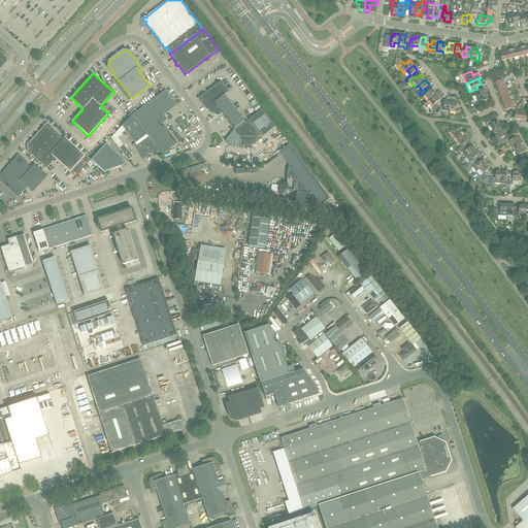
[(495,83),(498,88),(505,85),(503,79),(495,83)]
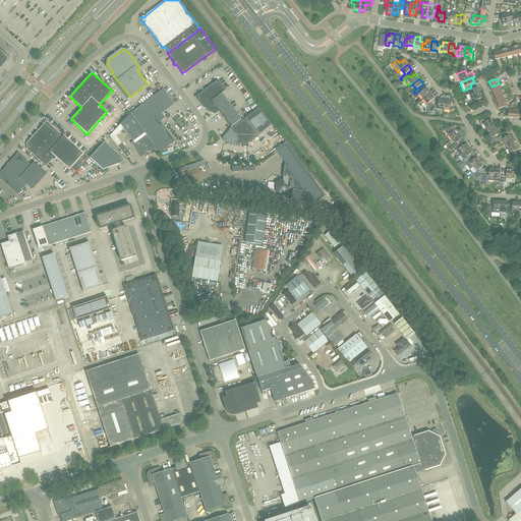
[(231,127),(241,120),(221,94),(225,91),(218,79),(197,96),(195,97),(203,107),(215,115),(219,112),(231,127)]
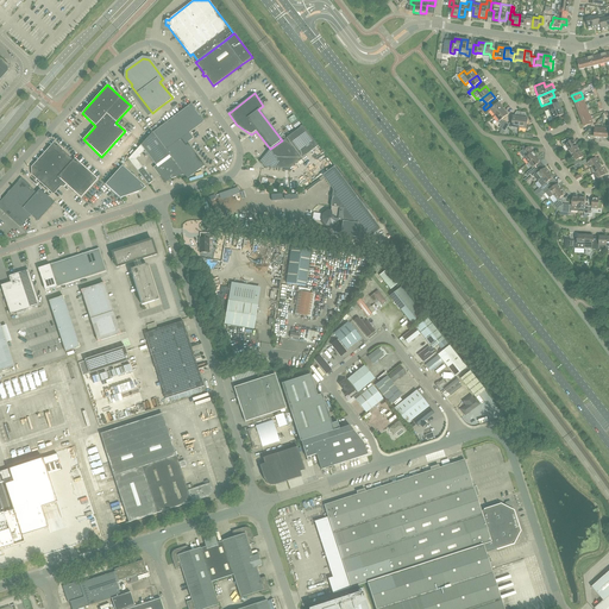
[(575,101),(577,108),(585,105),(583,98),(575,101)]
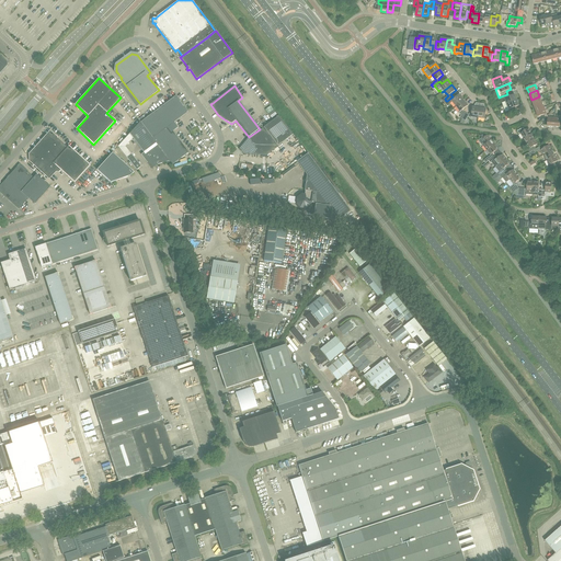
[(451,101),(456,106),(464,100),(459,94),(454,99),(453,96),(447,101),(444,103),(446,105),(448,103),(451,101)]
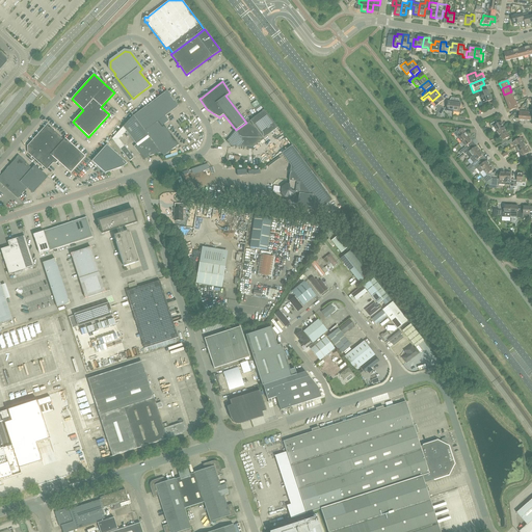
[(479,94),(480,96),(476,98),(477,100),(489,95),(487,89),(484,91),(483,89),(481,89),(475,91),(476,94),(478,92),(479,94)]
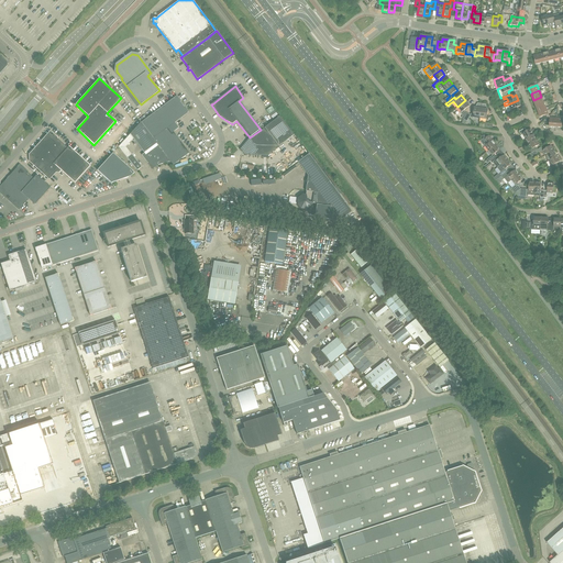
[(141,122),(173,165),(189,153),(174,132),(178,128),(175,123),(189,112),(177,96),(141,122)]
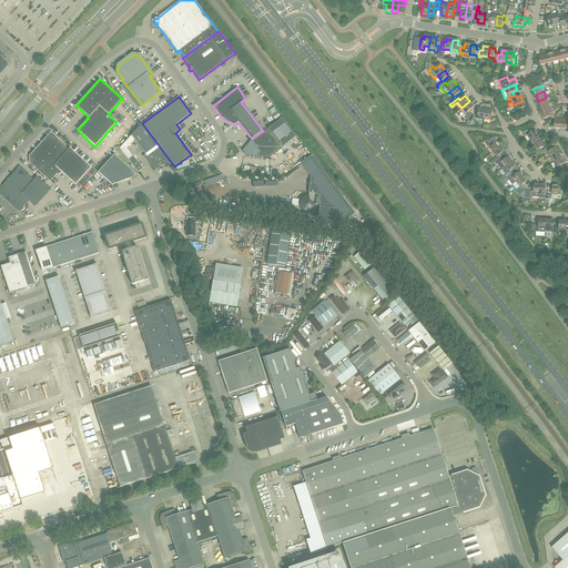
[(538,101),(540,107),(548,103),(546,98),(538,101)]
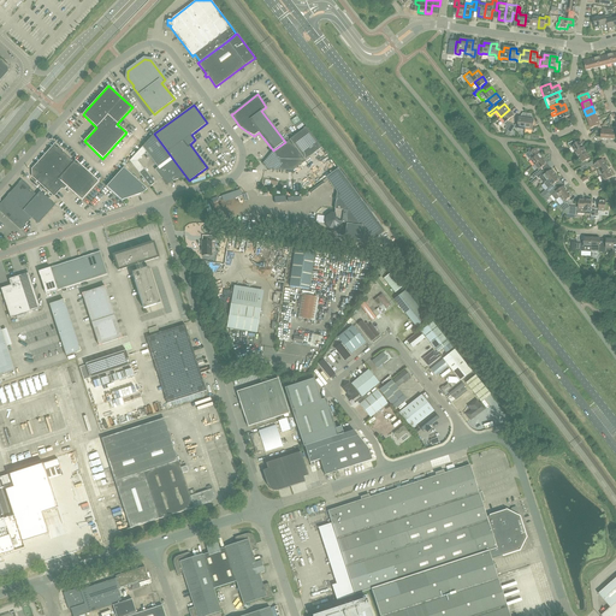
[(542,119),(549,116),(545,107),(538,110),(542,119)]
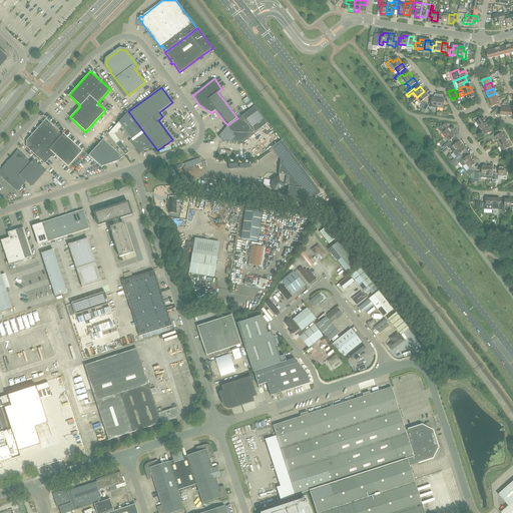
[(417,97),(421,101),(420,102),(422,105),(421,107),(423,109),(426,103),(424,102),(423,100),(428,96),(424,91),(417,97)]
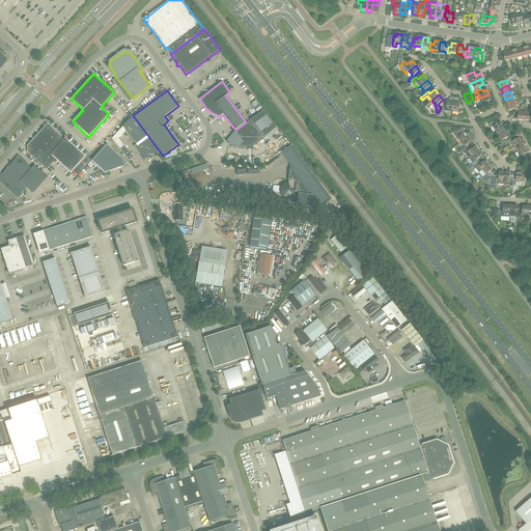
[(482,107),(488,105),(487,102),(491,100),(488,94),(476,100),(477,103),(478,106),(481,105),(479,106),(480,108),(482,107)]
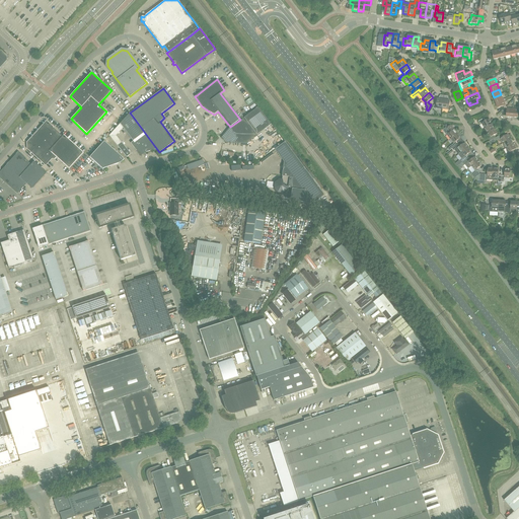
[(494,97),(496,102),(503,99),(501,94),(494,97)]
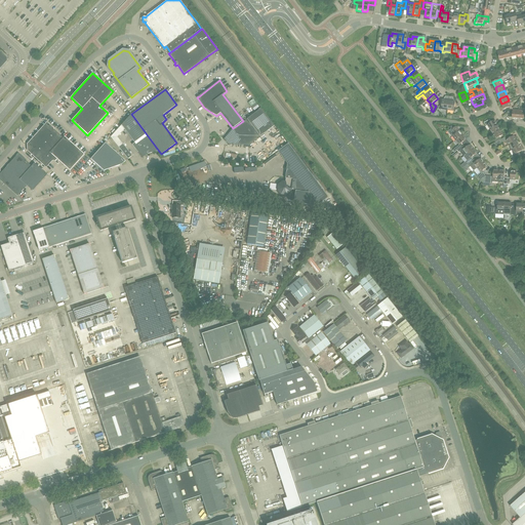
[(512,107),(511,107),(509,101),(501,104),(503,110),(509,107),(510,109),(512,108),(512,107)]
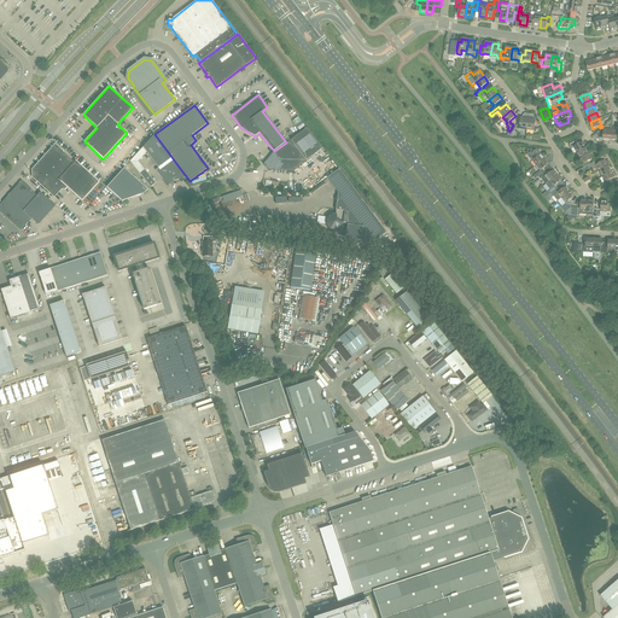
[(599,138),(602,138),(602,139),(610,139),(611,129),(604,129),(602,127),(600,128),(601,130),(600,130),(599,138)]
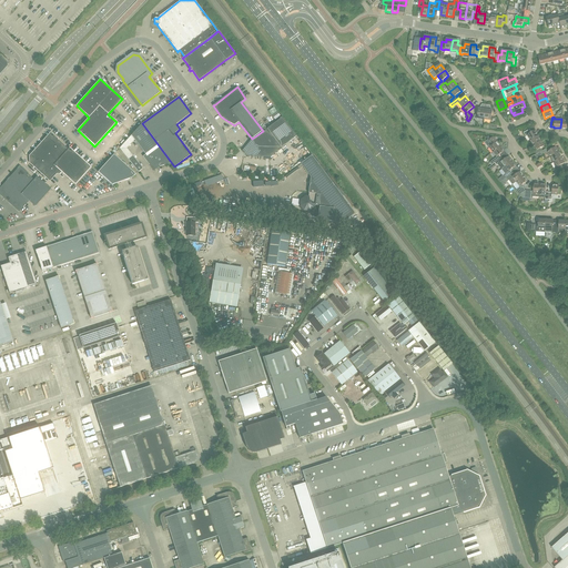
[(296,137),(282,118),(252,140),(243,151),(245,154),(246,155),(270,156),(296,137)]
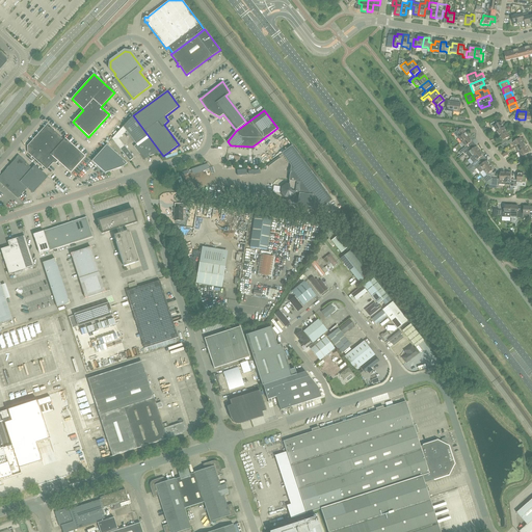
[(160,153),(148,136),(133,115),(129,120),(125,125),(117,132),(114,136),(112,139),(129,161),(133,158),(118,139),(126,131),(136,144),(135,145),(134,147),(139,154),(140,153),(143,156),(144,158),(160,153)]
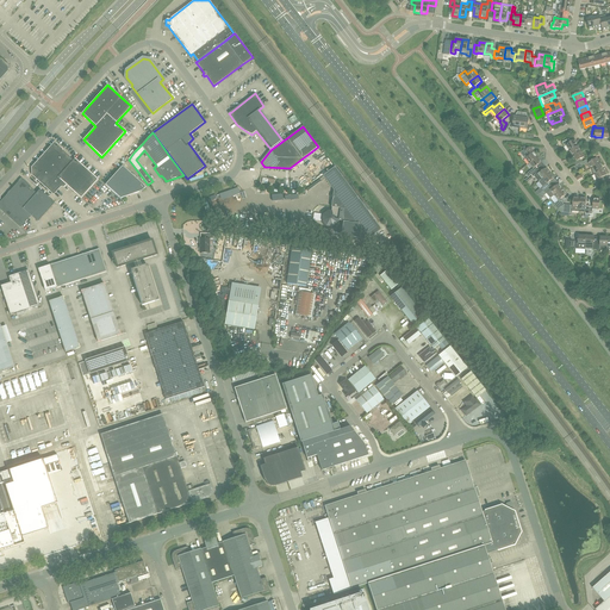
[(564,145),(566,144),(570,150),(578,145),(574,139),(571,142),(570,138),(562,143),(564,145)]
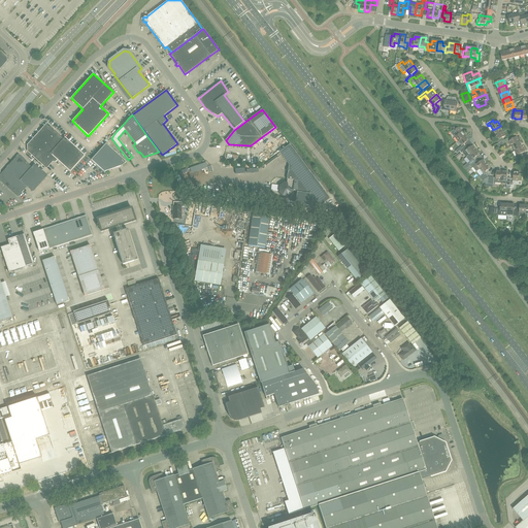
[(70,171),(73,167),(85,155),(77,149),(65,137),(63,138),(54,130),(48,126),(45,126),(28,145),(29,152),(46,167),(52,161),(55,161),(57,159),(70,171)]
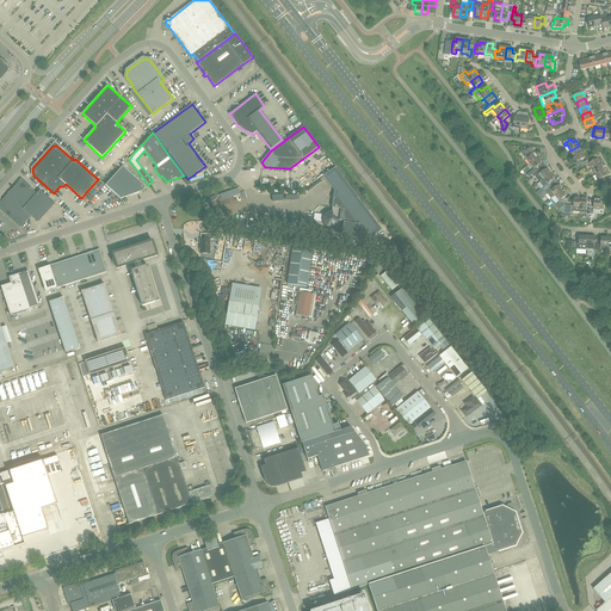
[(571,150),(573,156),(582,150),(579,146),(571,150)]
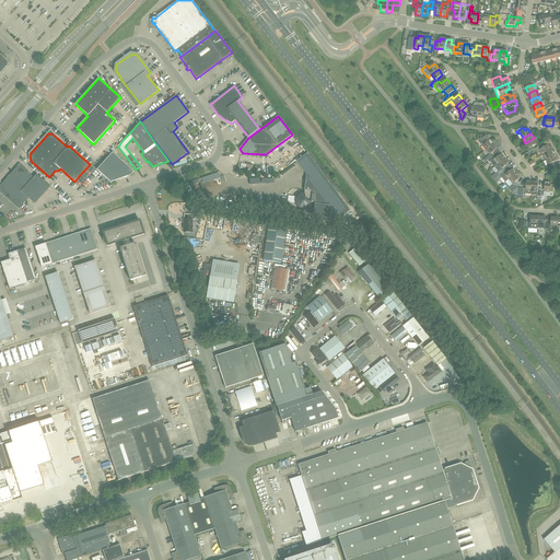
[(525,143),(528,149),(527,149),(528,152),(533,150),(535,149),(533,146),(537,143),(534,138),(525,143)]
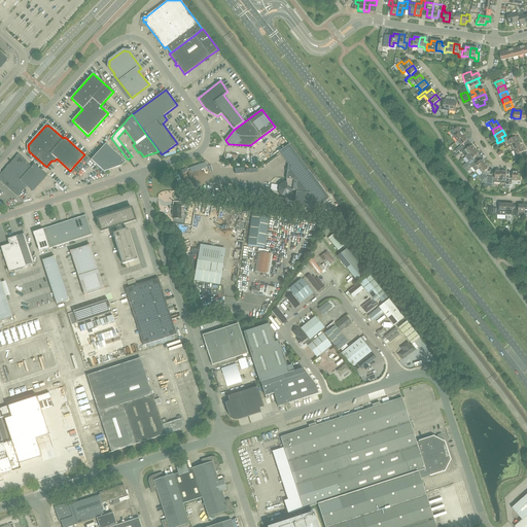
[(454,137),(457,141),(464,136),(461,131),(454,137)]
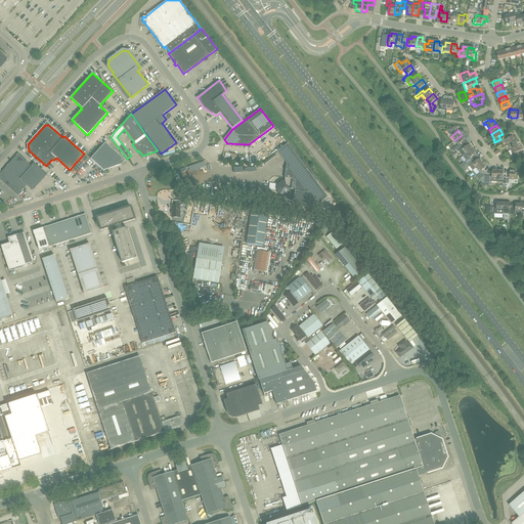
[(454,140),(459,144),(451,149),(453,153),(456,150),(456,149),(462,146),(460,143),(466,139),(462,135),(454,140)]
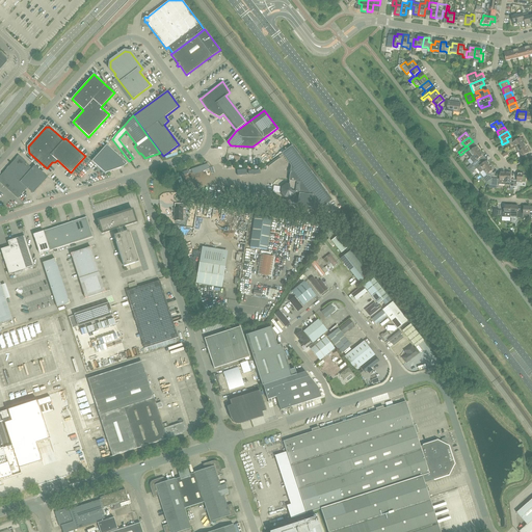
[(512,142),(515,147),(523,142),(521,137),(513,141),(511,139),(508,141),(506,142),(507,145),(512,142)]
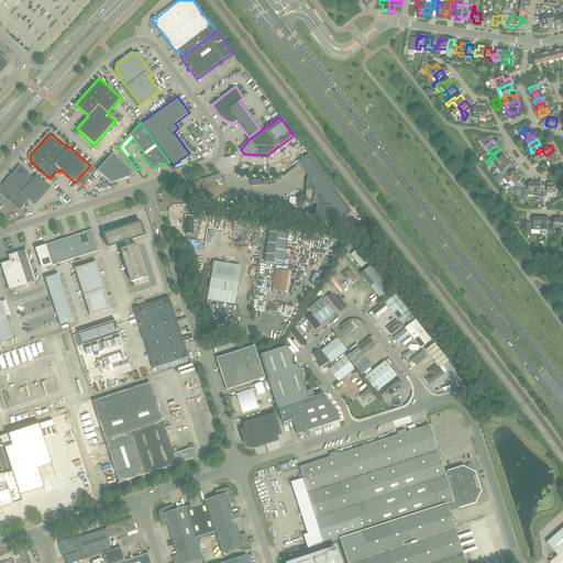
[(545,155),(549,161),(556,156),(553,151),(545,155)]
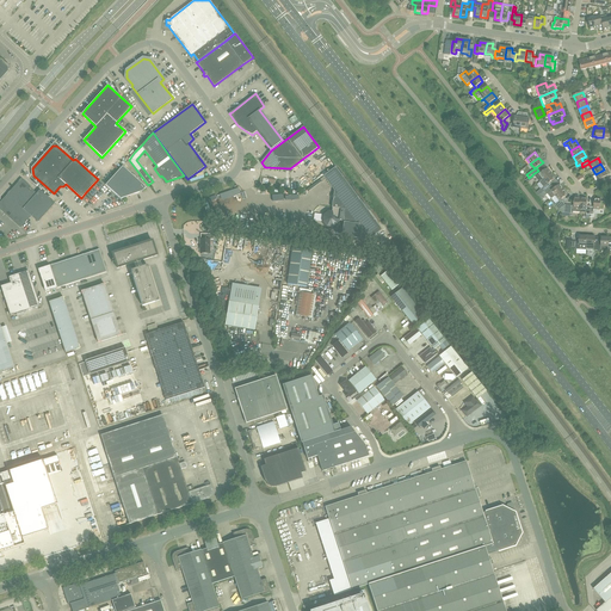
[(146,187),(123,166),(119,170),(118,171),(113,177),(109,181),(106,185),(105,185),(121,198),(142,191),(146,187)]
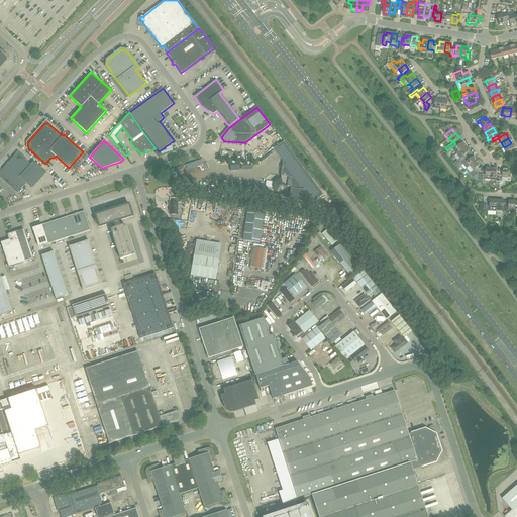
[(275,183),(274,187),(277,191),(281,191),(285,189),(285,187),(290,188),(291,188),(289,200),(311,203),(313,202),(323,194),(318,188),(311,179),(284,141),(274,149),(283,162),(281,176),(280,180),(278,180),(275,183)]
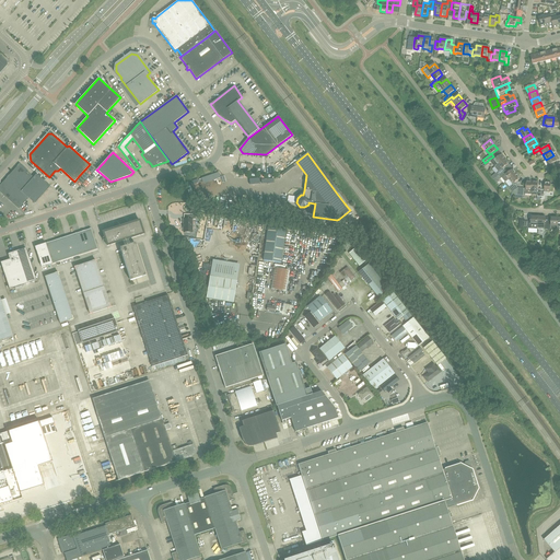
[(493,160),(498,164),(505,159),(501,154),(496,159),(493,156),(488,160),(488,161),(490,163),(493,160)]
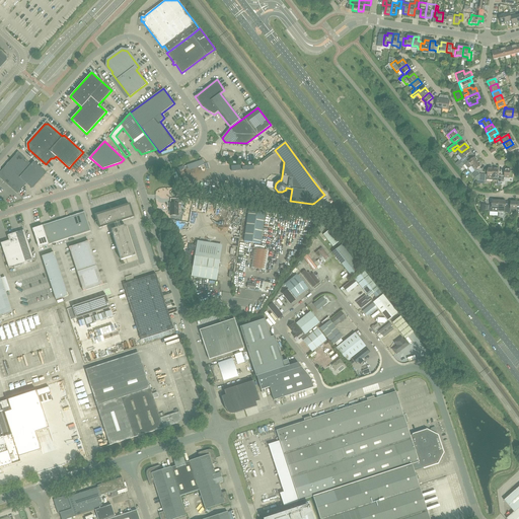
[(514,153),(513,151),(516,149),(513,144),(506,148),(508,153),(507,154),(509,156),(514,153)]
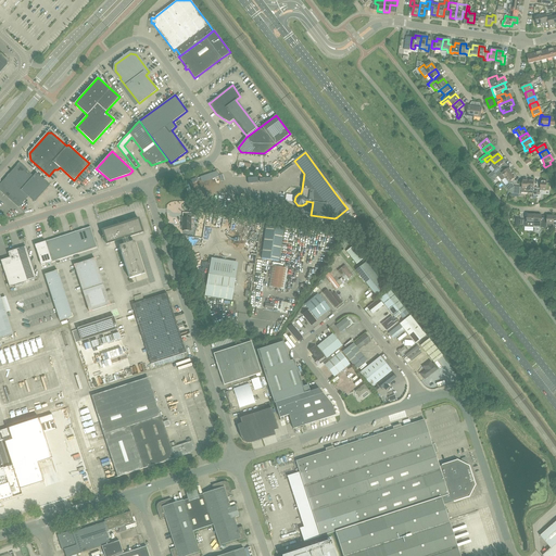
[(491,165),(495,169),(493,171),(495,174),(501,169),(498,167),(505,162),(502,158),(494,163),(491,165)]
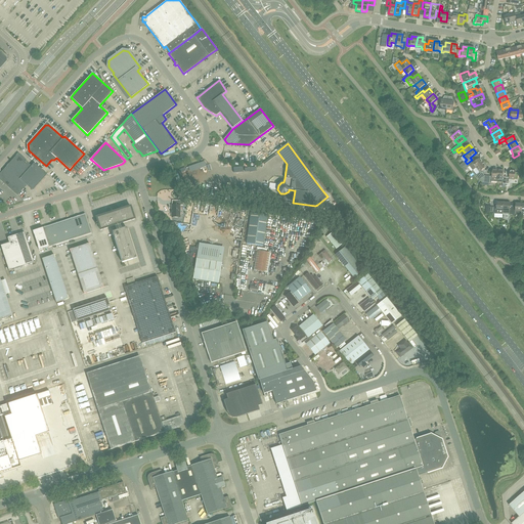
[(47,174),(46,174),(42,170),(34,163),(31,166),(18,154),(0,173),(0,178),(17,194),(27,185),(33,190),(47,174)]
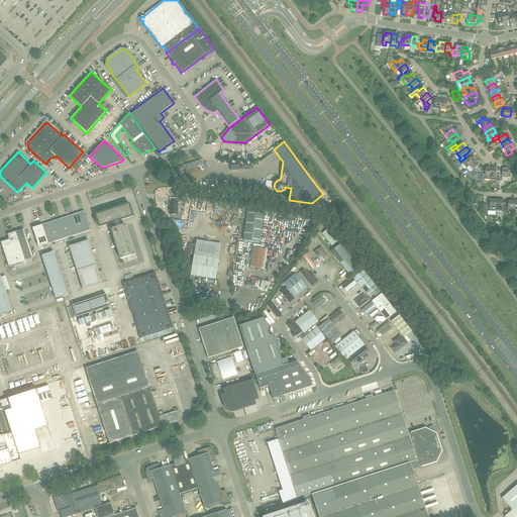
[(467,161),(470,166),(477,160),(474,156),(468,160),(466,158),(460,162),(462,164),(467,161)]
